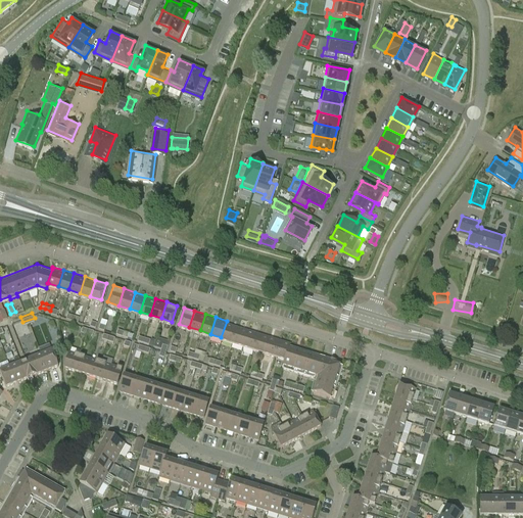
[(221,337),(232,340),(237,324),(227,321),(221,337)]
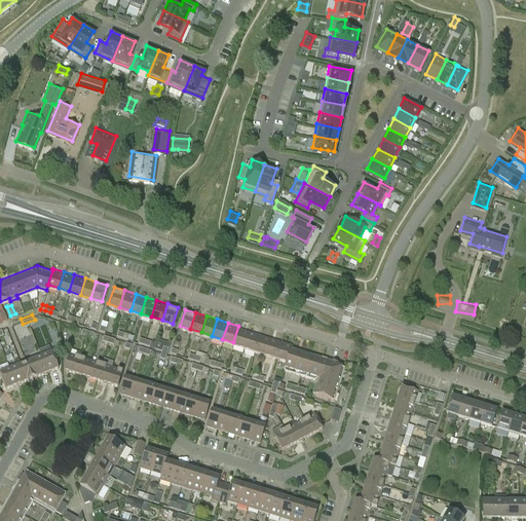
[(233,342),(243,345),(249,329),(238,326),(233,342)]
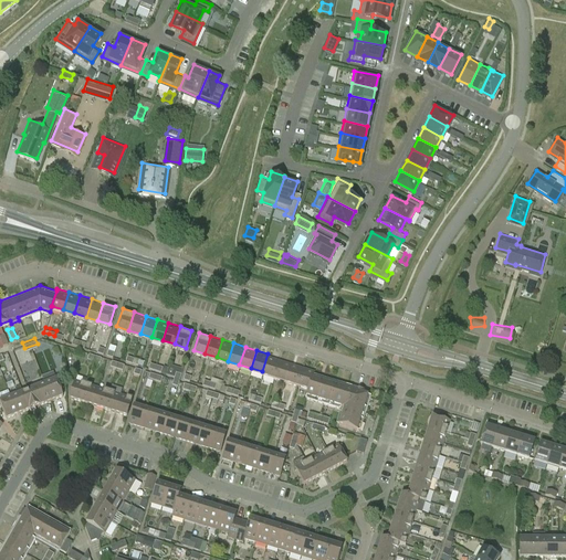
[(280,357),(268,354),(262,371),(274,374),(280,357)]
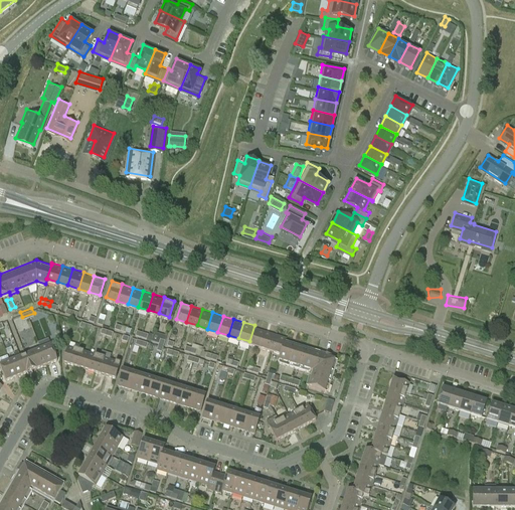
[(265,329),(254,325),(249,341),(260,345),(265,329)]
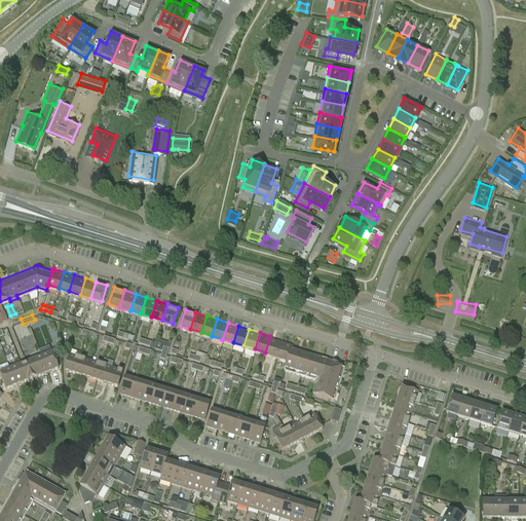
[(282,339),(270,336),(265,352),(276,356),(282,339)]
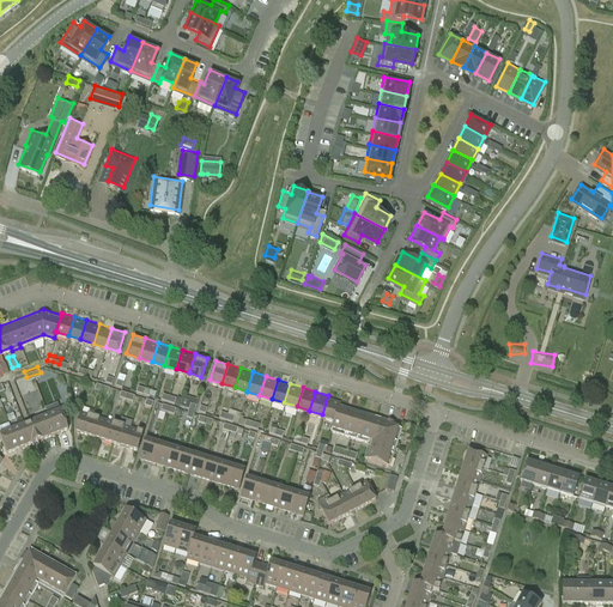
[(340,399),(328,395),(322,414),(333,418),(334,418),(338,405),(340,399)]
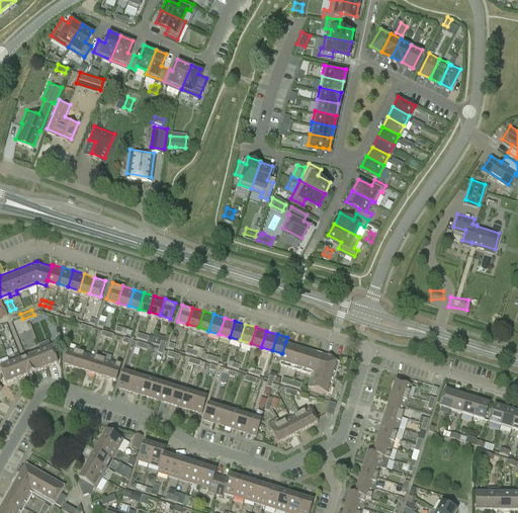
[(285,342),(282,353),(281,353),(279,361),(314,372),(310,385),(329,391),(339,359),(285,342)]
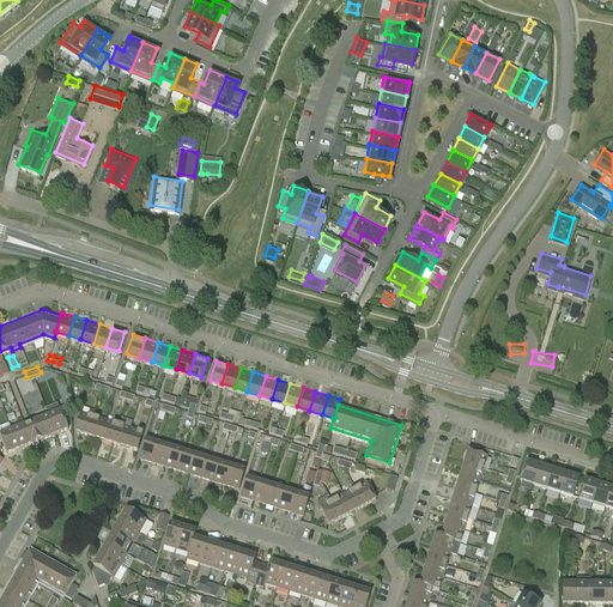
[(60,406),(48,411),(55,430),(68,425),(60,406)]
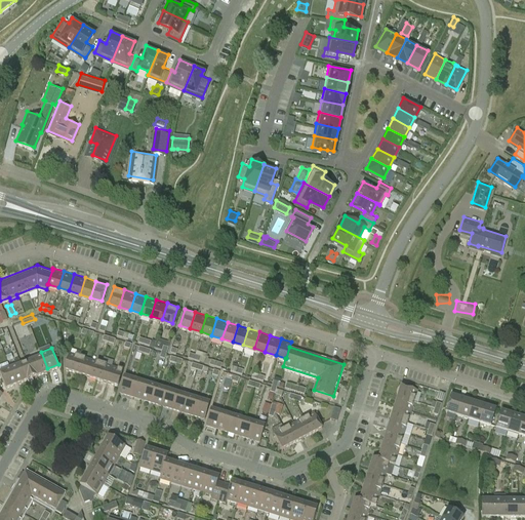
[(75,369),(80,353),(70,349),(64,366),(75,369)]
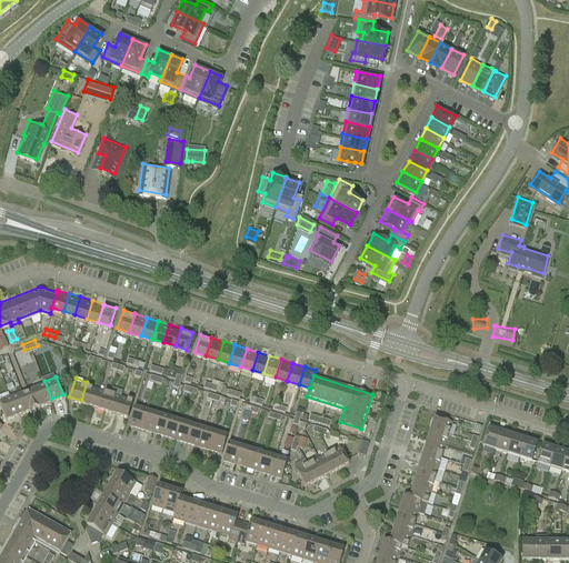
[(45,381),(33,385),(40,403),(51,399),(45,381)]
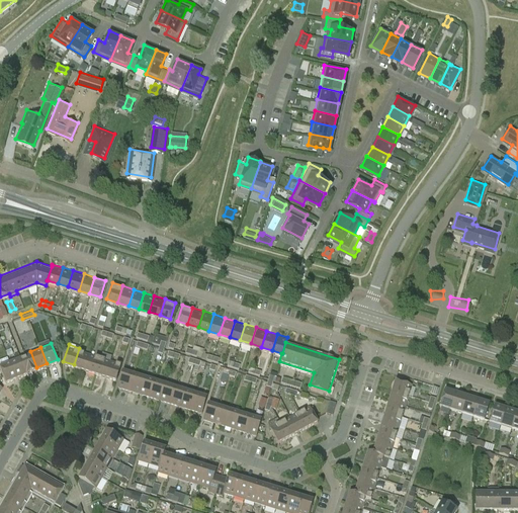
[(79,348),(74,364),(85,367),(90,351),(79,348)]
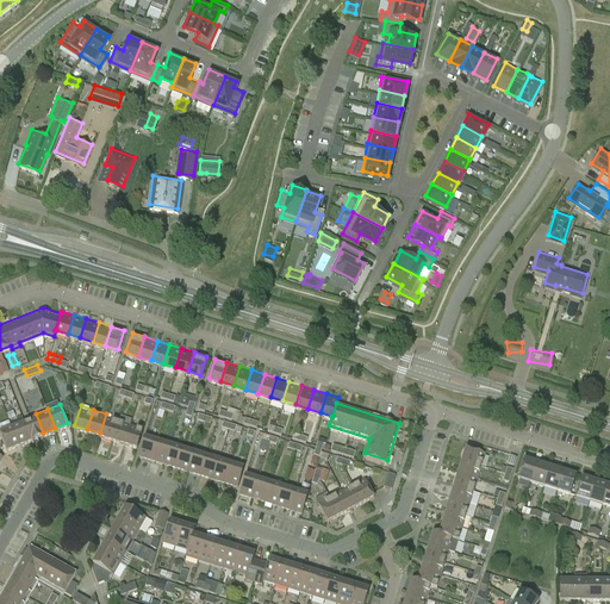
[(36,413),(24,418),(31,437),(43,433),(36,413)]
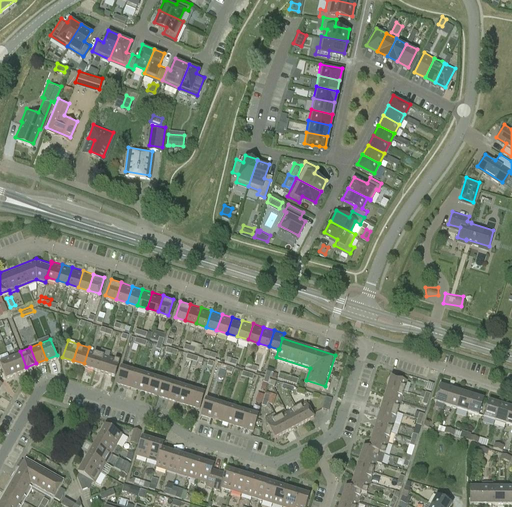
[(89,347),(84,363),(94,366),(99,350),(89,347)]
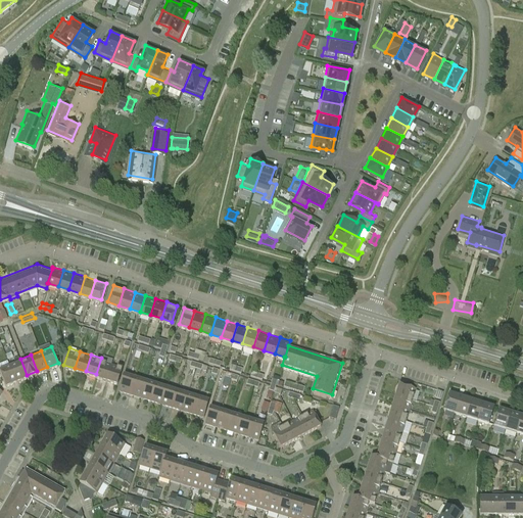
[(101,358),(96,374),(106,378),(111,361),(101,358)]
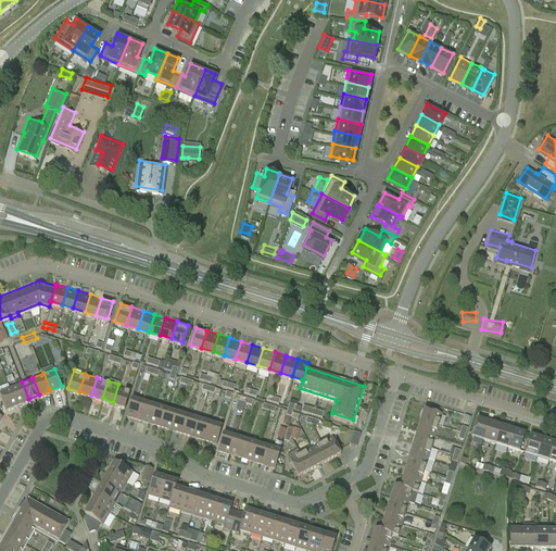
[(22,382),(11,386),(17,403),(28,399),(22,382)]
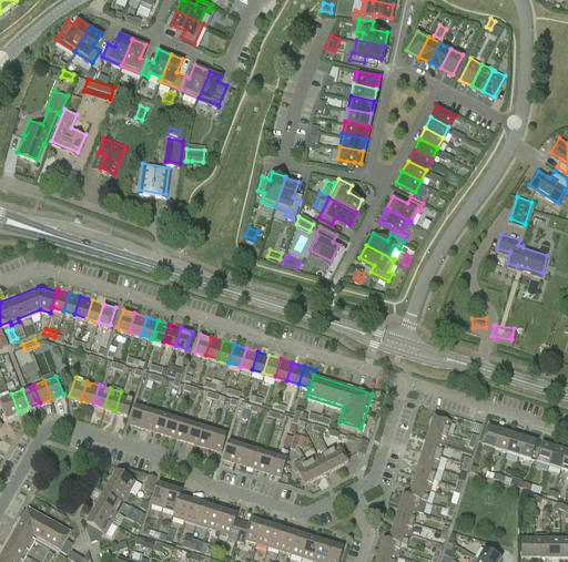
[(121,391),(115,410),(128,414),(133,396),(121,391)]
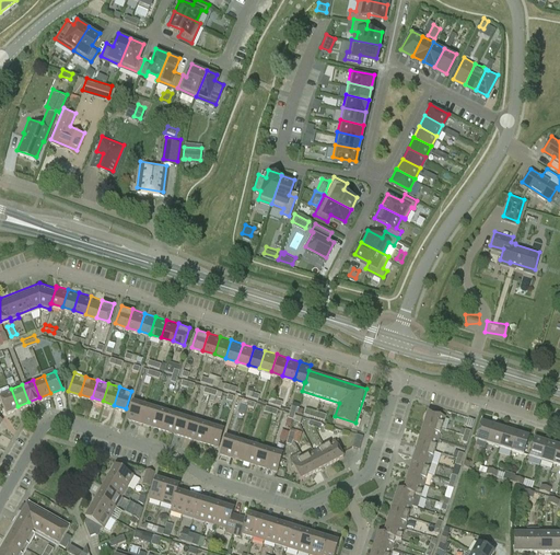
[(0,394),(7,411),(18,406),(11,389),(0,392),(0,394)]
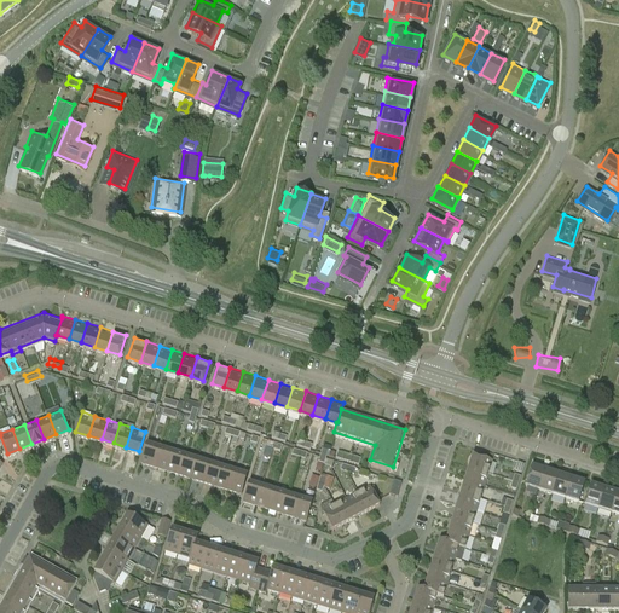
[(154,462),(160,443),(146,439),(140,458),(154,462)]
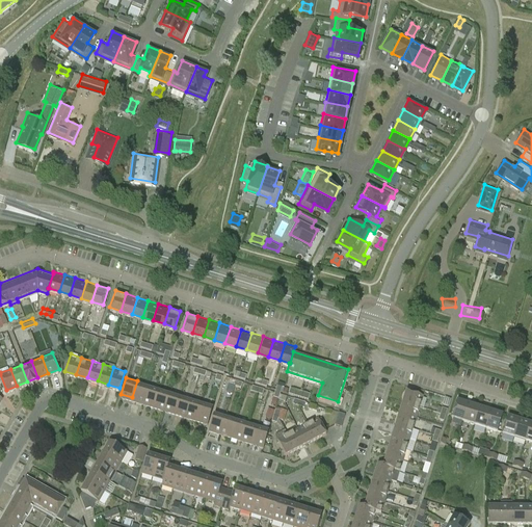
[(137,380),(132,397),(142,401),(148,384),(137,380)]
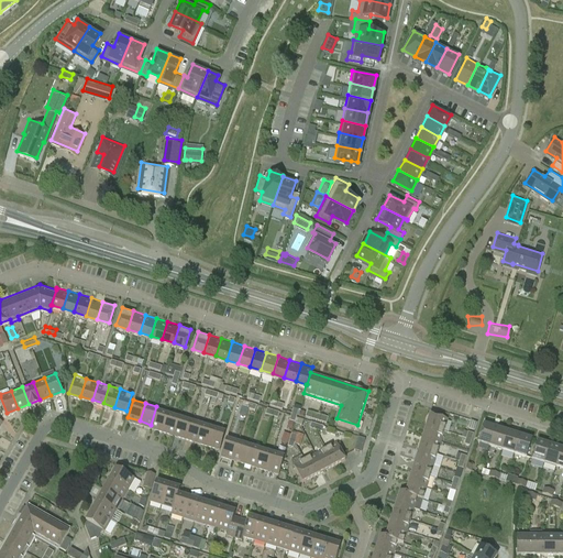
[(156,406),(151,425),(162,428),(167,411),(156,406)]
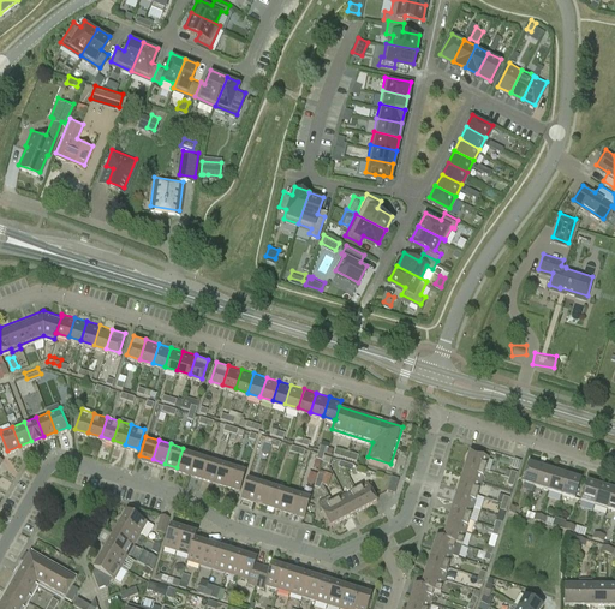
[(345,454),(346,447),(335,443),(333,451),(345,454)]
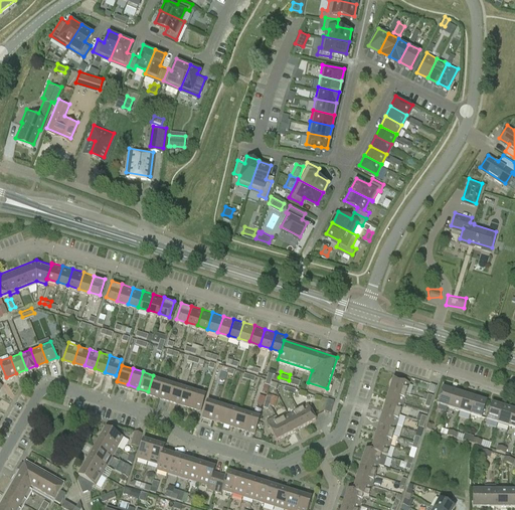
[(290,374),(289,380),(298,383),(300,377),(290,374)]
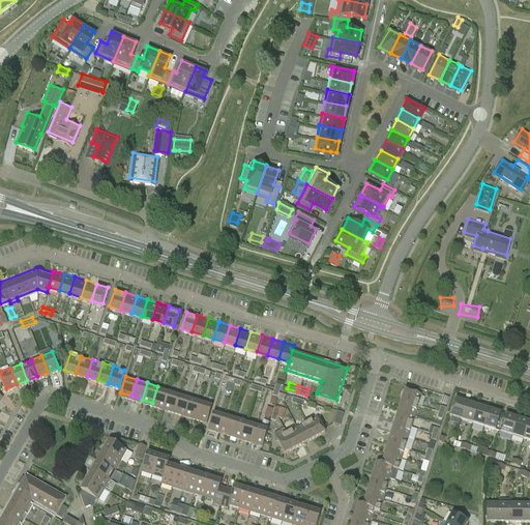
[(405,385),(402,396),(418,401),(421,390),(405,385)]
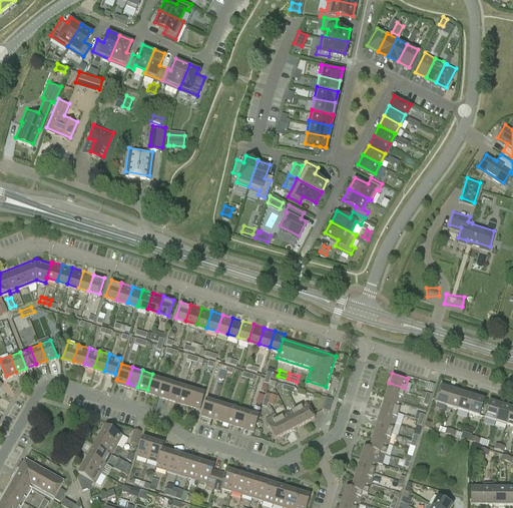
[(152,374),(147,390),(158,393),(163,377),(152,374)]
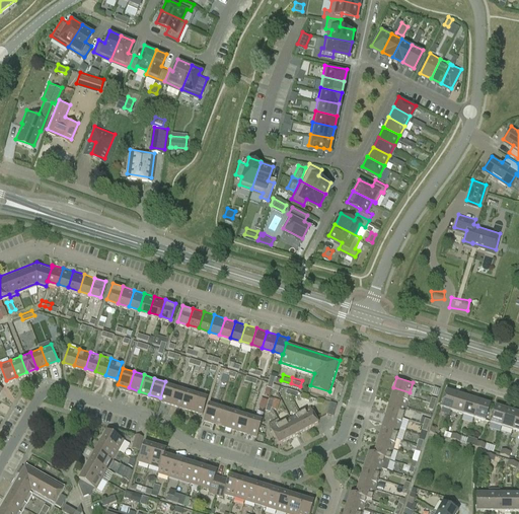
[(165,381),(160,397),(170,400),(175,384),(165,381)]
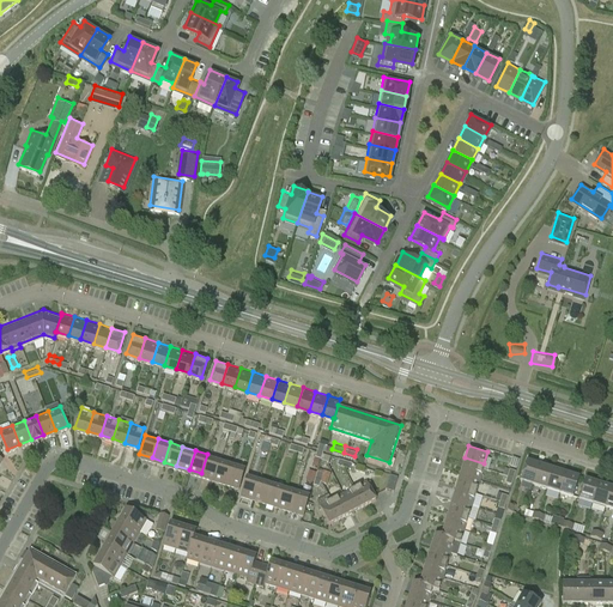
[(207,454),(201,473),(213,477),(219,457),(207,454)]
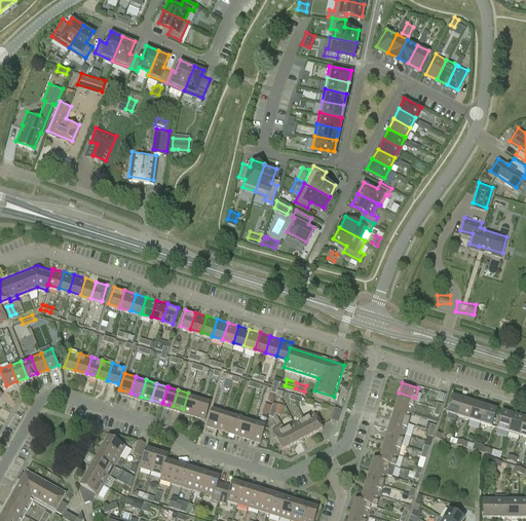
[(300,399),(302,394),(291,391),(289,396),(300,399)]
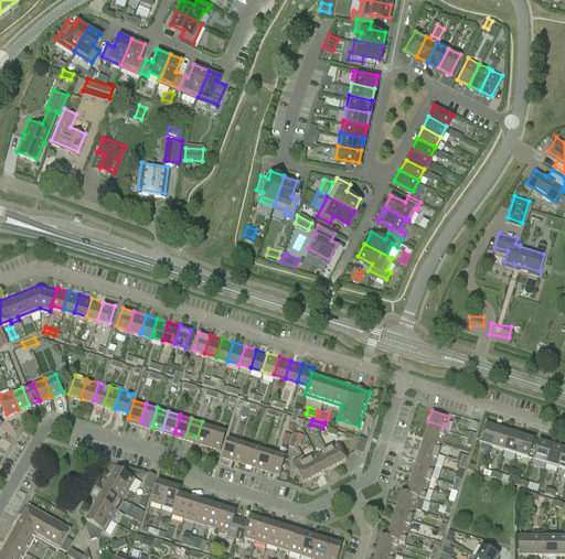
[(492,442),(498,425),(484,420),(479,439),(492,442)]
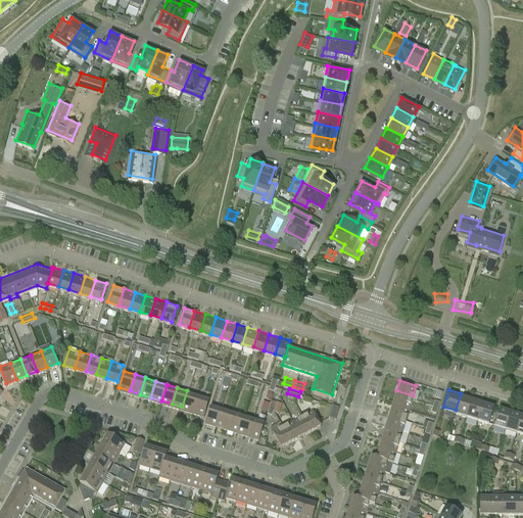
[(187,390),(182,407),(193,411),(198,393),(187,390)]
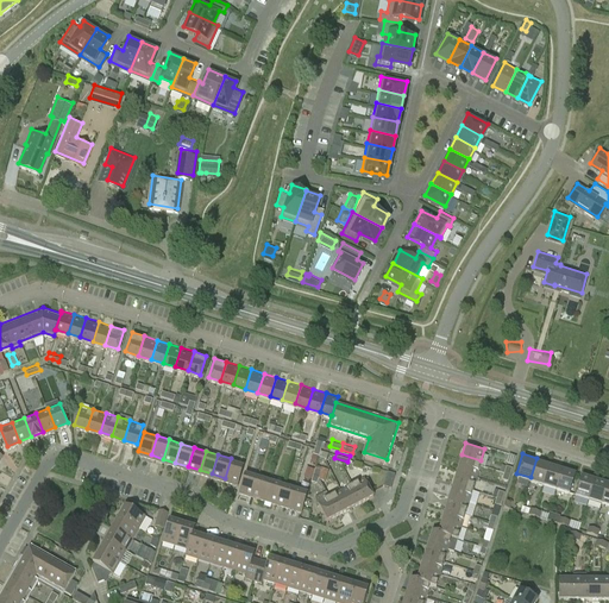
[(457,468),(477,473),(481,460),(462,454),(457,468)]
